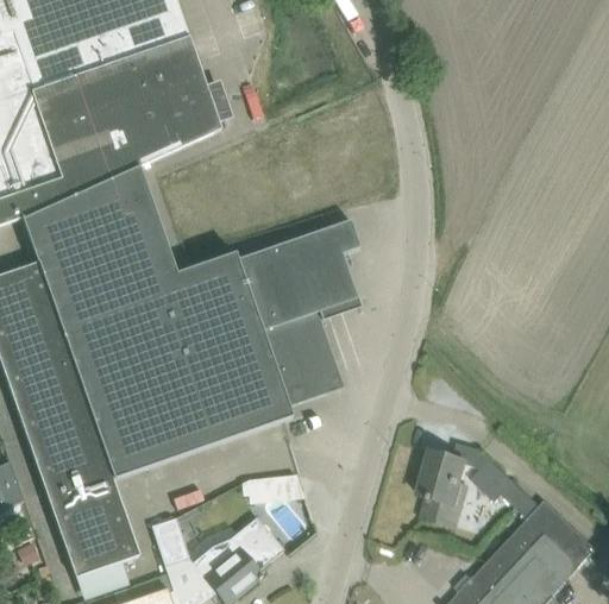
[(0,0),(0,224),(22,216),(138,165),(221,127),(193,44),(176,0),(0,0)]
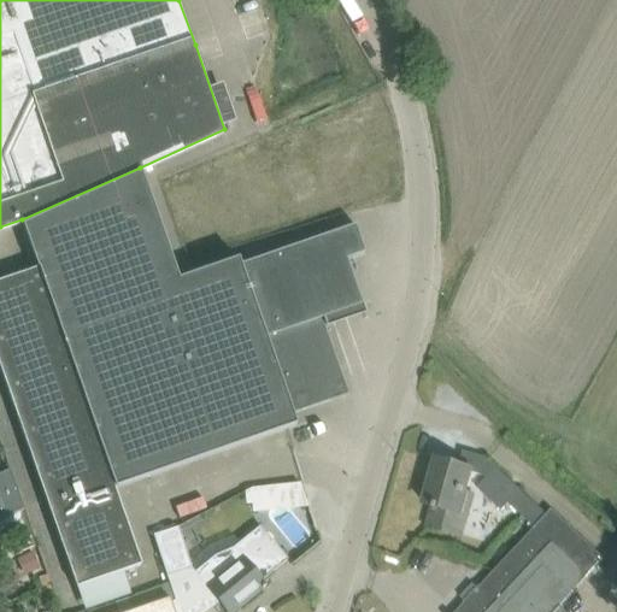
[(140,168),(22,219),(37,264),(0,276),(0,364),(76,583),(141,562),(115,484),(295,422),(292,409),(348,389),(322,315),(362,300),(346,254),(364,248),(354,222),(333,229),(241,260),(240,254),(178,277),(140,168)]
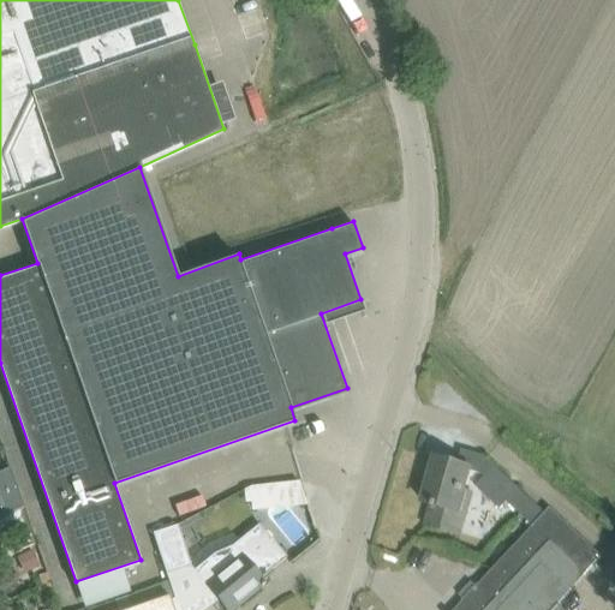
[(436,455),(424,497),(434,500),(429,520),(451,526),(461,488),(463,488),(469,466),(482,470),(485,473),(477,483),(500,504),(507,497),(520,509),(532,496),(519,484),(487,453),(461,446),(458,461),(436,455)]
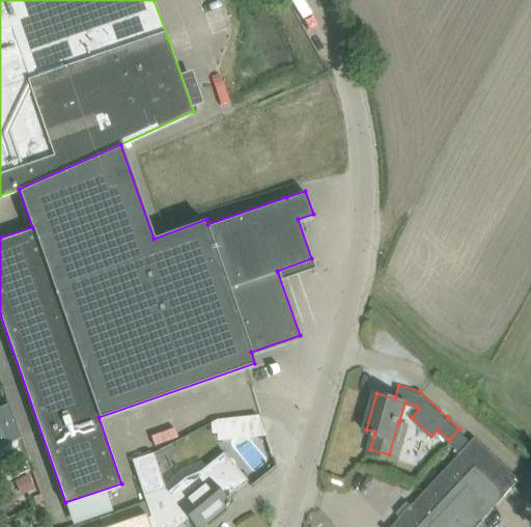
[(0,443),(2,443),(11,439),(20,435),(7,401),(0,404),(0,443)]
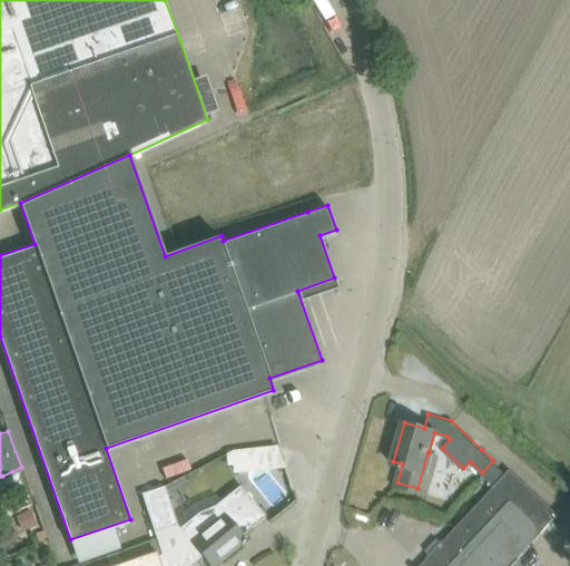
[(2,476),(0,476),(0,516),(33,500),(21,467),(12,471),(2,476)]
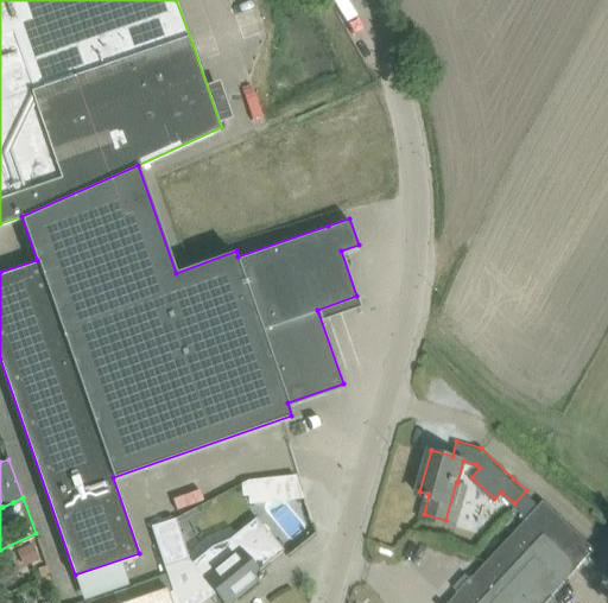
[(455,583),(458,588),(444,602),(562,602),(551,592),(595,546),(544,497),(472,575),(467,570),(455,583)]
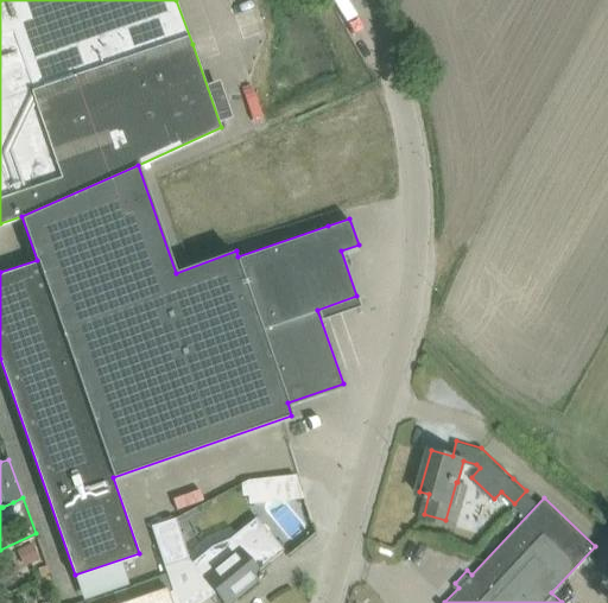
[(196,503),(175,515),(177,522),(200,511),(196,503)]
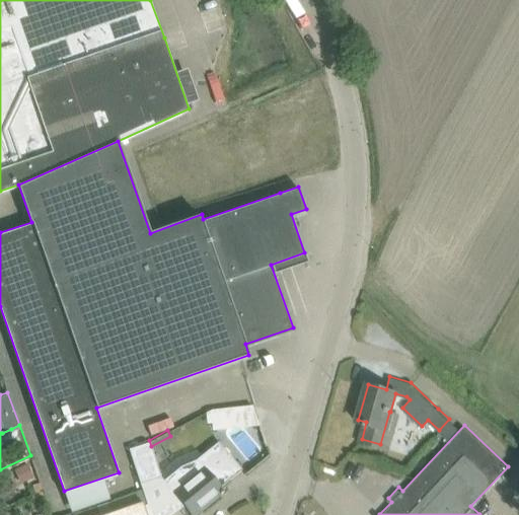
[(220,485),(241,467),(218,438),(195,458),(180,463),(163,477),(175,493),(193,514),(223,489),(220,485)]
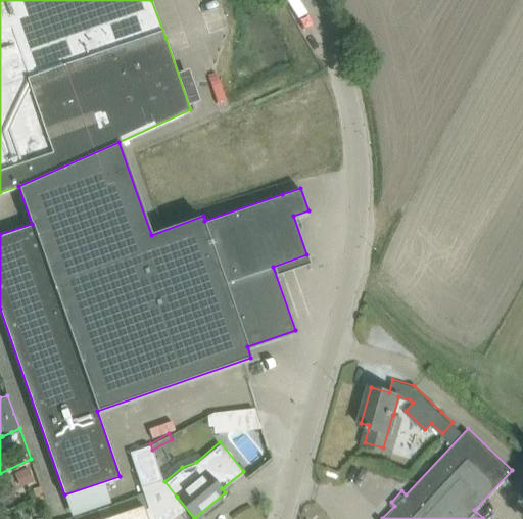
[(152,450),(150,443),(130,451),(141,485),(162,478),(152,450)]
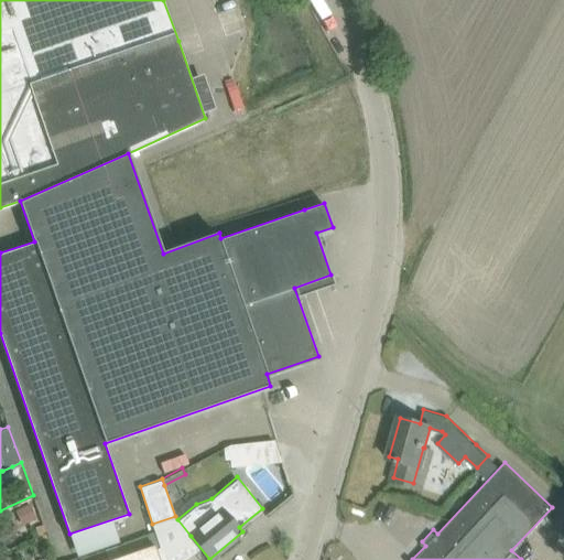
[(159,559),(158,555),(154,545),(148,547),(143,534),(100,549),(101,553),(97,555),(98,559),(159,559)]
